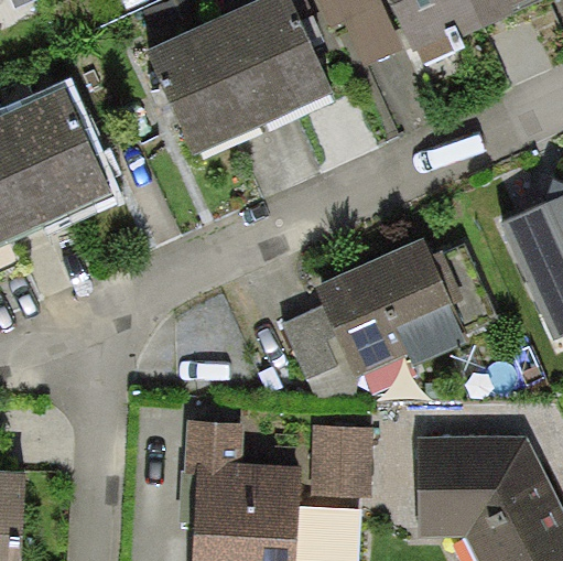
[(9,0),(14,11),(39,0),(9,0)]
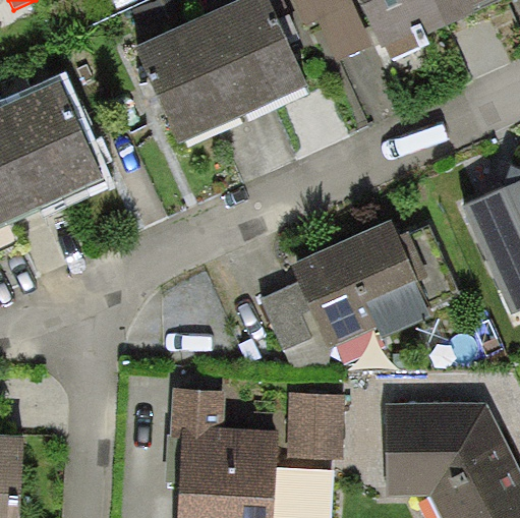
[(235,0),(199,16),(244,114),(308,85),(268,0),(235,0)]
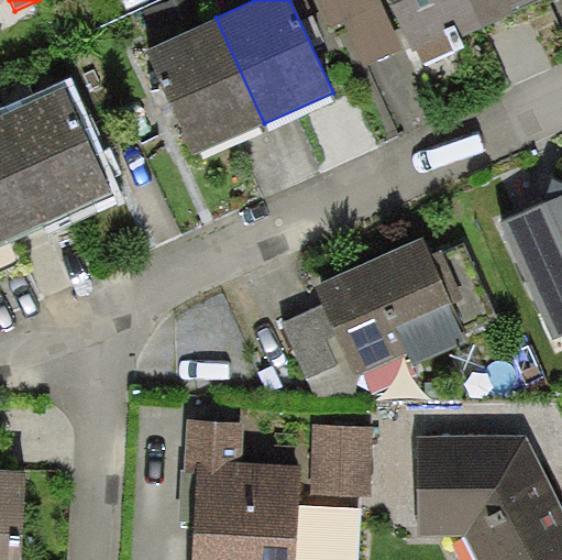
[(363,63),(403,45),(382,0),(320,0),(332,24),(343,19),(363,63)]
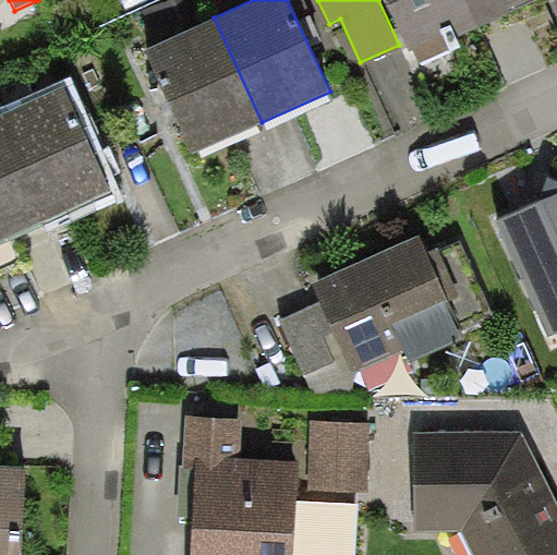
[(476,27),(464,0),(384,0),(413,64),(450,48),(446,40),(476,27)]
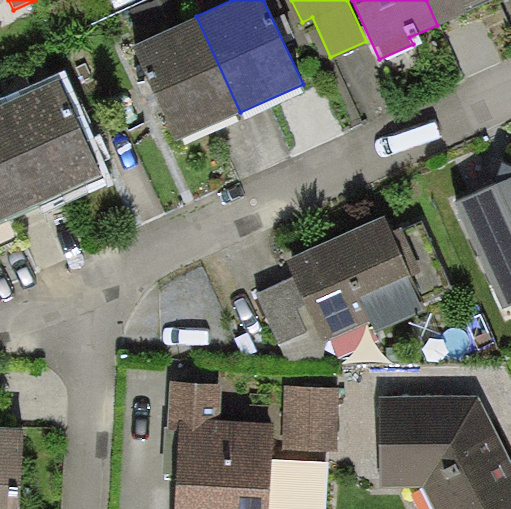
[(426,0),(437,25),(468,12),(465,7),(480,0),(426,0)]
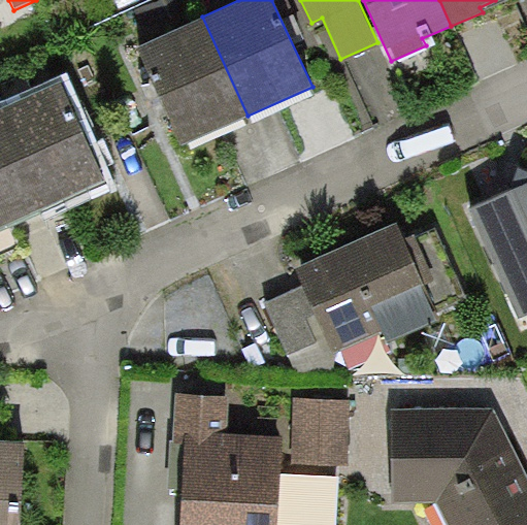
[(248,116),(202,17),(136,46),(182,145),(248,116)]
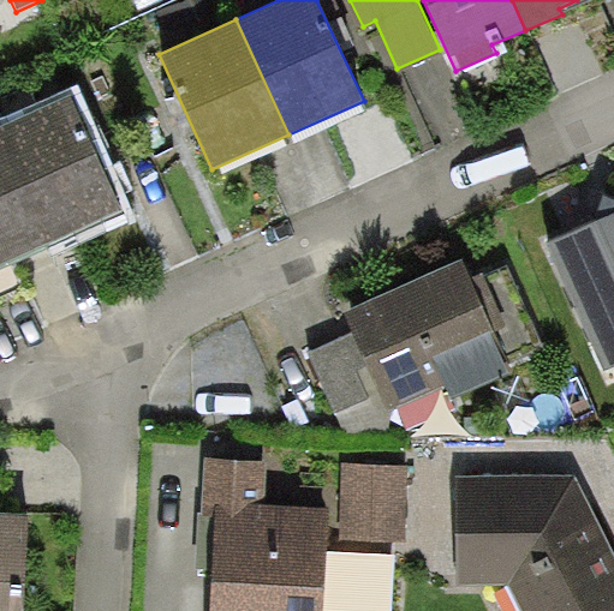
[(0,138),(48,245),(124,210),(70,95),(0,126),(0,138)]
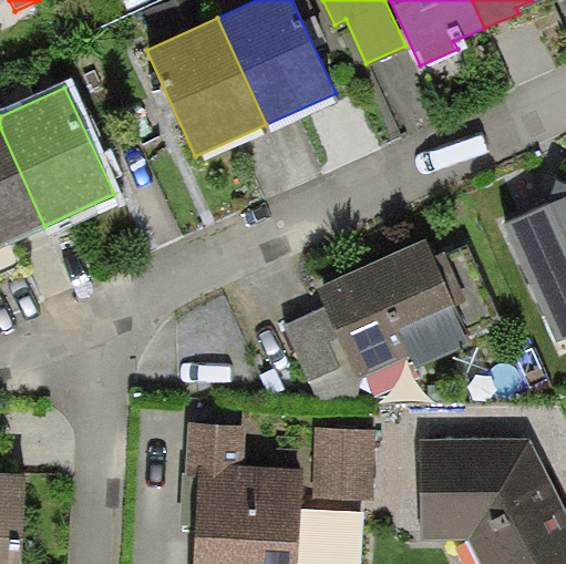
[(0,246),(44,226),(0,127),(0,246)]
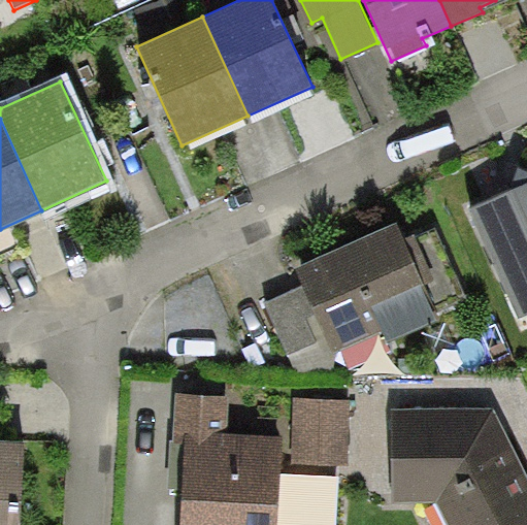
[(526,183),(469,209),(520,317),(526,313),(526,183)]
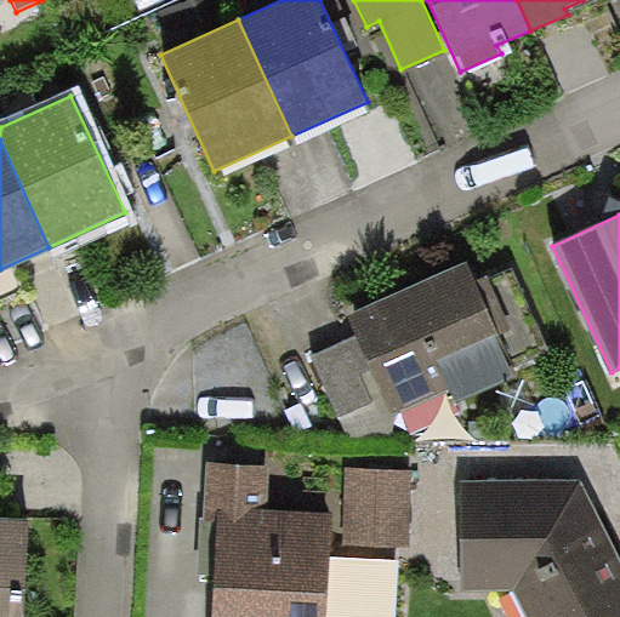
[(465,263),(347,315),(356,335),(391,415),(449,389),(454,400),(515,373),(465,263)]
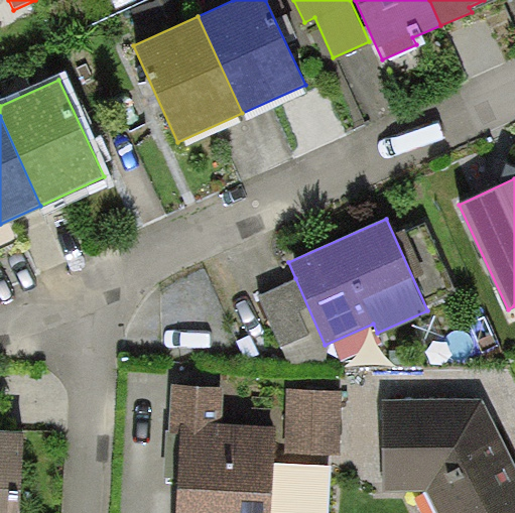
[(289,361),(325,345),(295,278),(259,294),(289,361)]
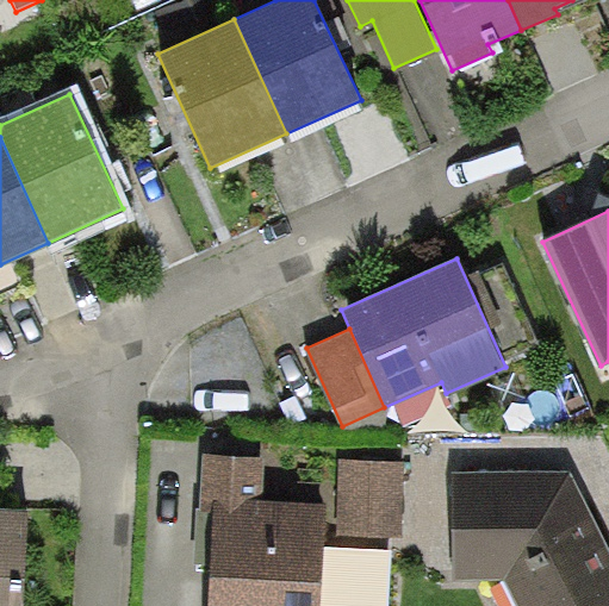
[(0,508),(7,510),(13,432),(0,430),(0,508)]
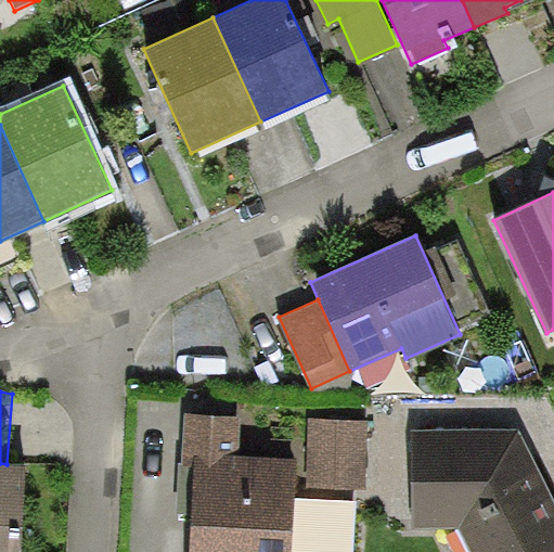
[(242,415),(187,412),(183,463),(194,464),(188,551),(291,551),(297,458),(239,453),(242,415)]
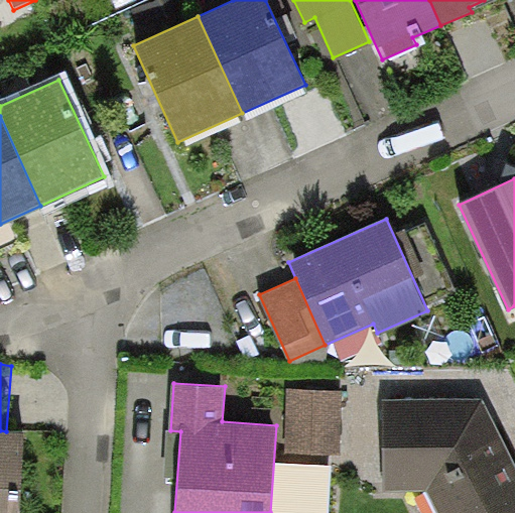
[(341,389),(286,387),(284,450),(339,452),(341,389)]
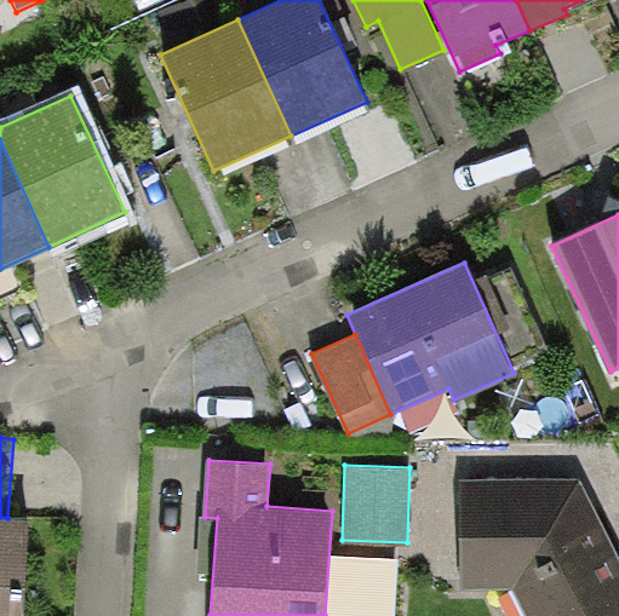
[(618,615),(618,558),(580,477),(458,477),(459,588),(514,588),(527,615),(618,615)]
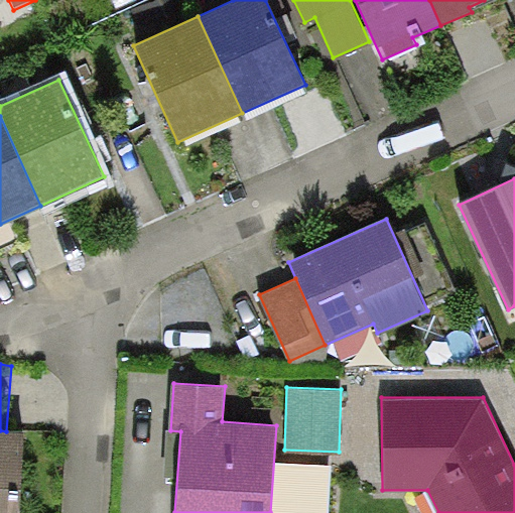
[(6,431),(0,430),(0,512),(18,512),(23,431),(6,431)]
